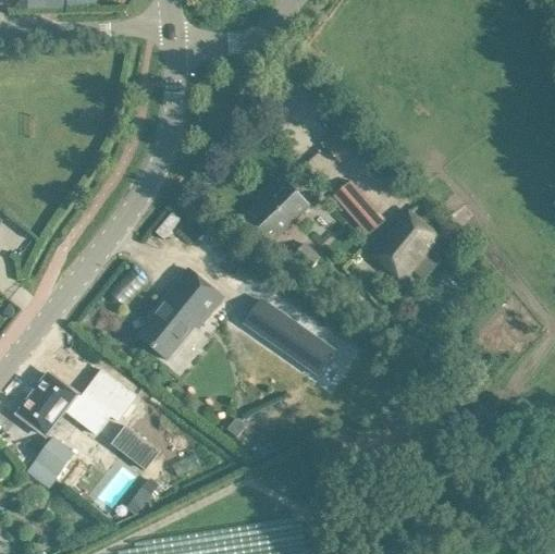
[(337,160),(362,138),(346,121),(322,143),(337,160)]
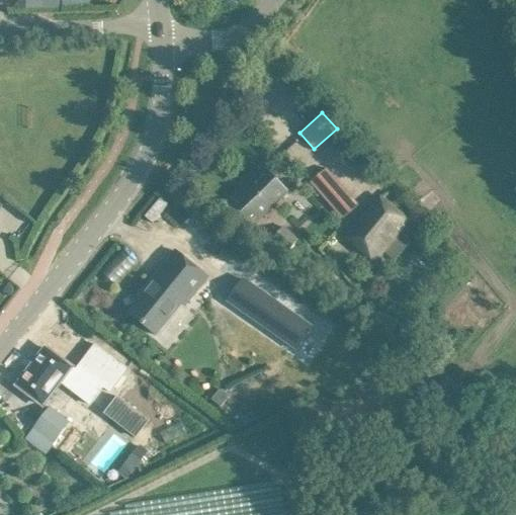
[(340,217),(358,200),(326,165),(308,180),(340,217)]
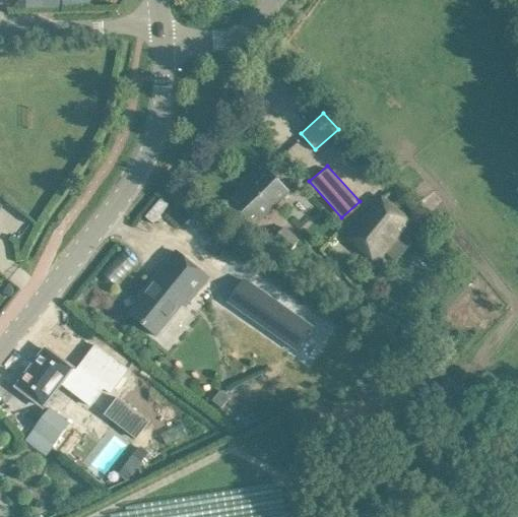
[(287,190),(265,167),(225,204),(248,228),(287,190)]
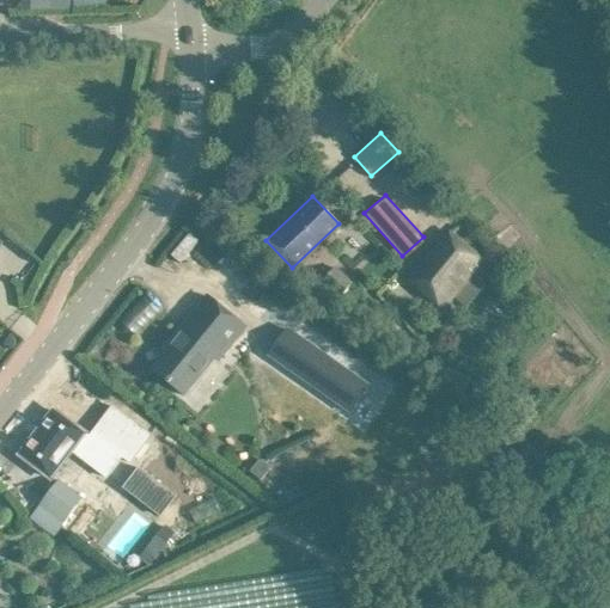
[(485,257),(449,226),(404,278),(440,309),(485,257)]
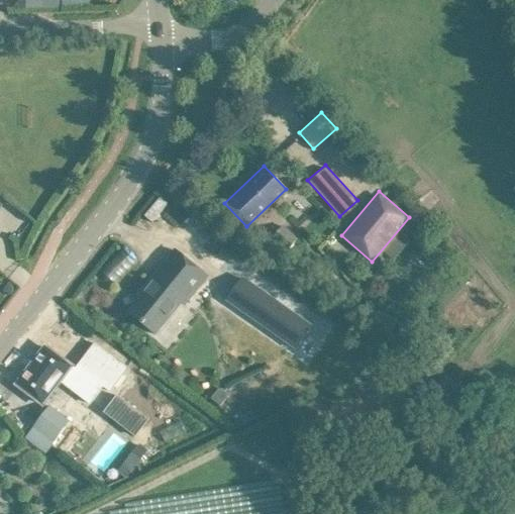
[(273,222),(268,228),(274,233),(269,238),(285,251),(298,235),(282,222),(279,226),(273,222)]
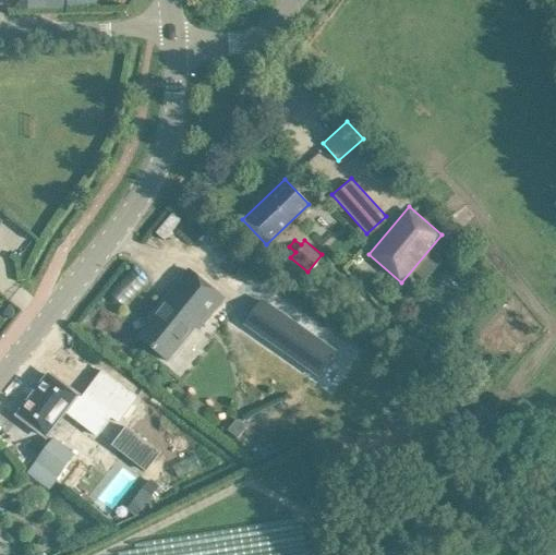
[(450,245),(445,253),(452,260),(459,252),(450,245)]
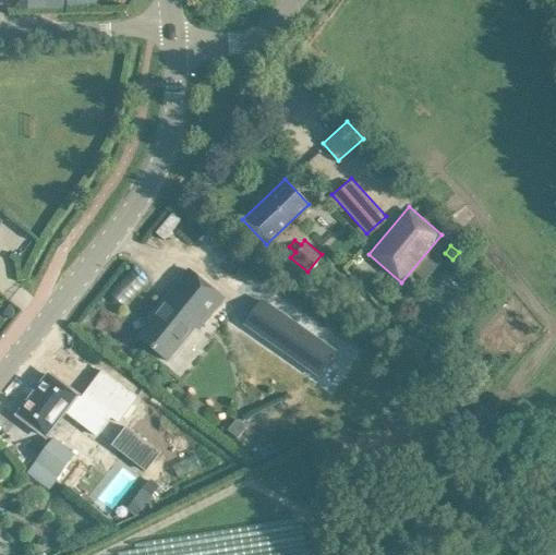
[(261,264),(253,273),(269,287),(277,279),(261,264)]
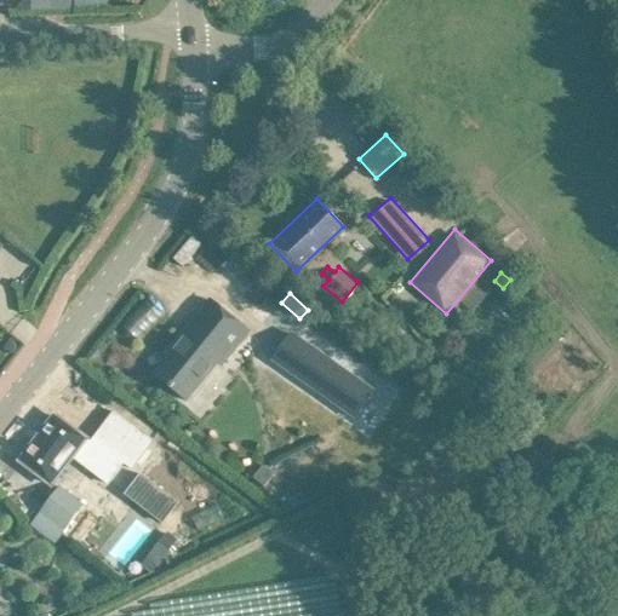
[(209,297),(149,370),(186,399),(200,381),(204,384),(247,329),(209,297)]
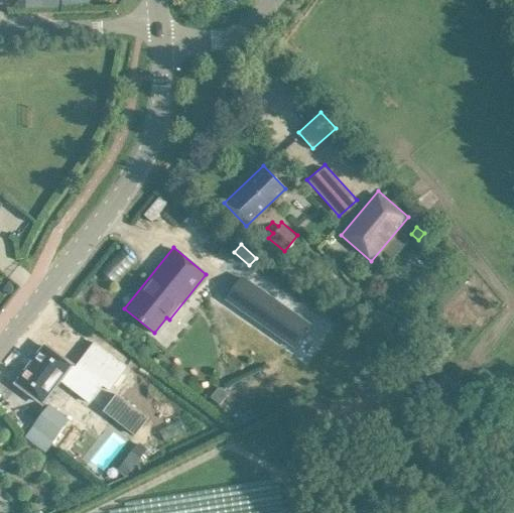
[(241,276),(225,298),(294,347),(309,324),(241,276)]
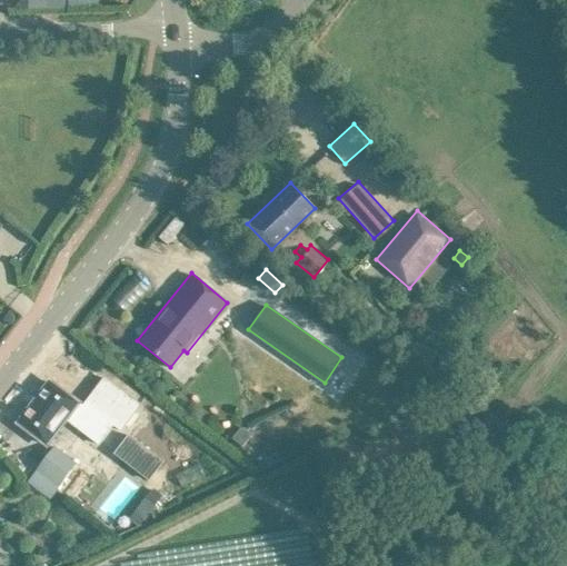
[(49,380),(18,420),(36,434),(39,437),(59,413),(97,440),(111,421),(119,428),(139,403),(103,376),(85,400),(81,405),(67,394),(49,380)]
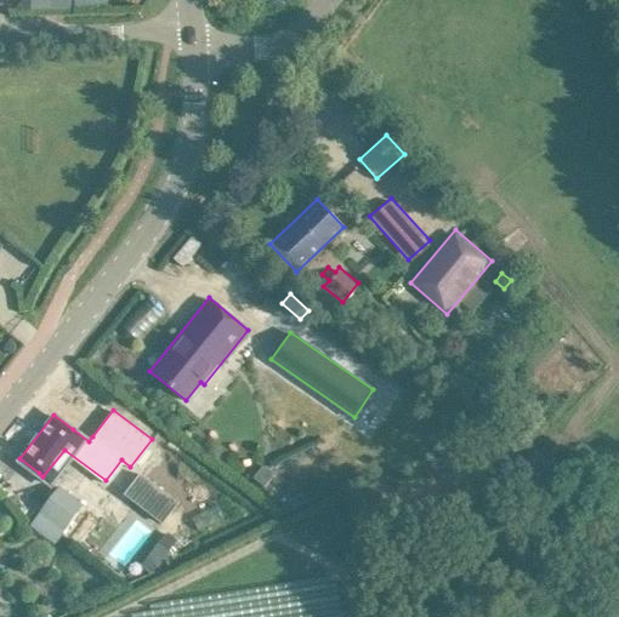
[(307,481),(341,468),(331,441),(297,453),(307,481)]
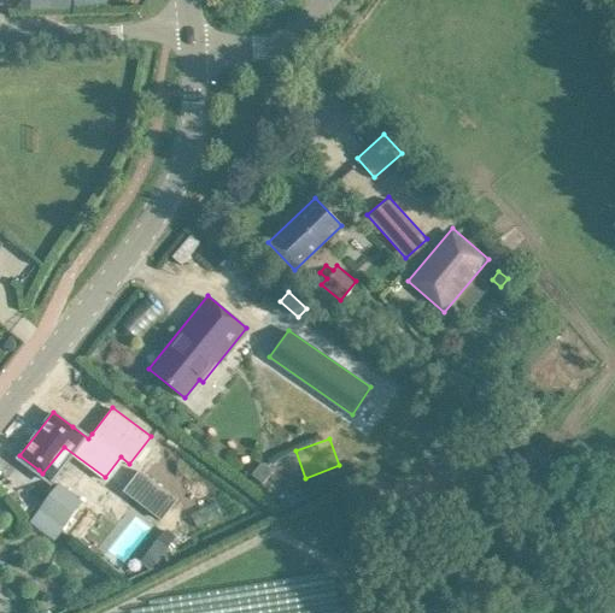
[(261,460),(250,472),(250,473),(261,482),(271,469),(261,460)]
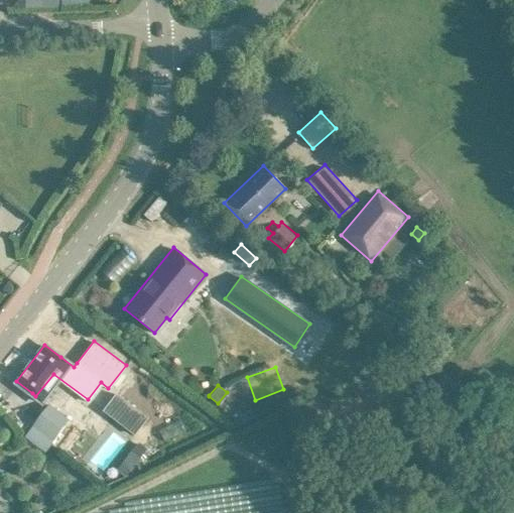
[(147,415),(117,392),(103,409),(134,432),(147,415)]
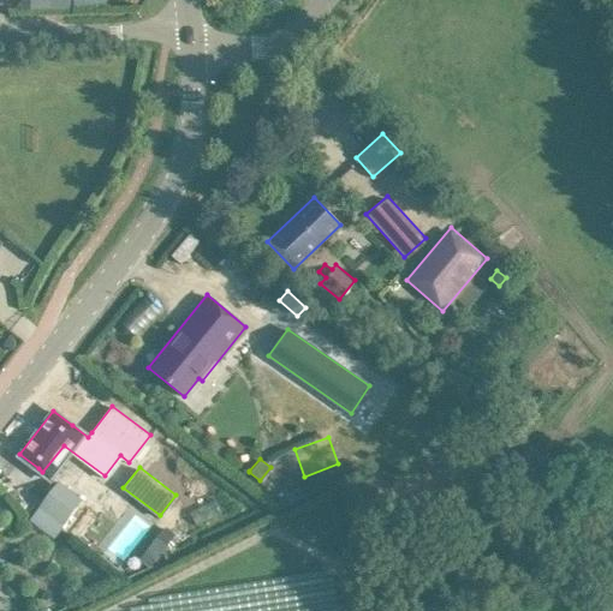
[(82,498),(61,483),(57,479),(28,519),(53,537),(82,498)]
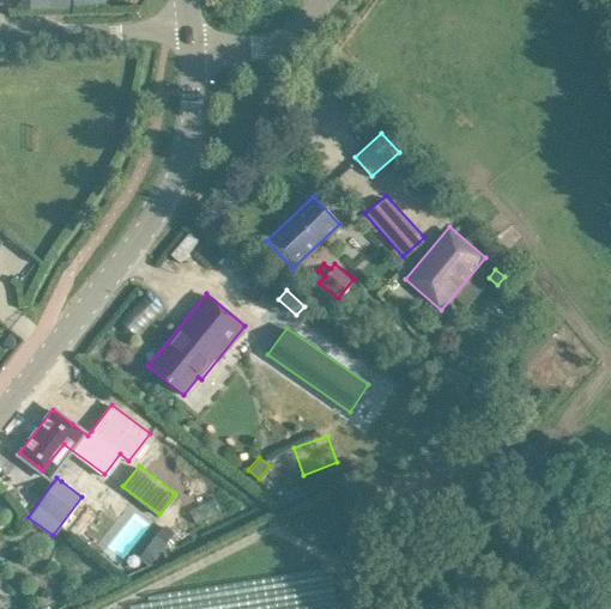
[(173,531),(163,523),(156,533),(165,541),(173,531)]
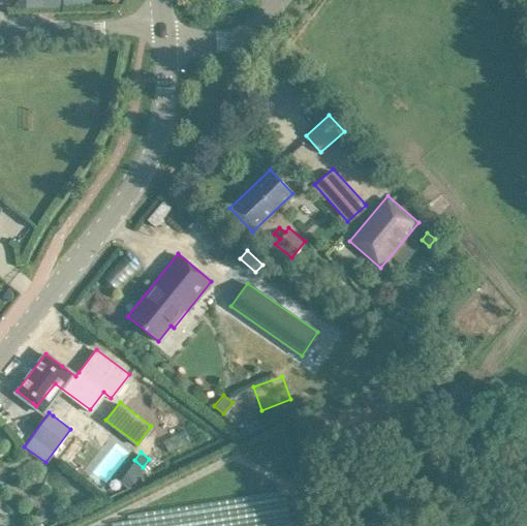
[(127,469),(119,481),(127,487),(135,476),(127,469)]
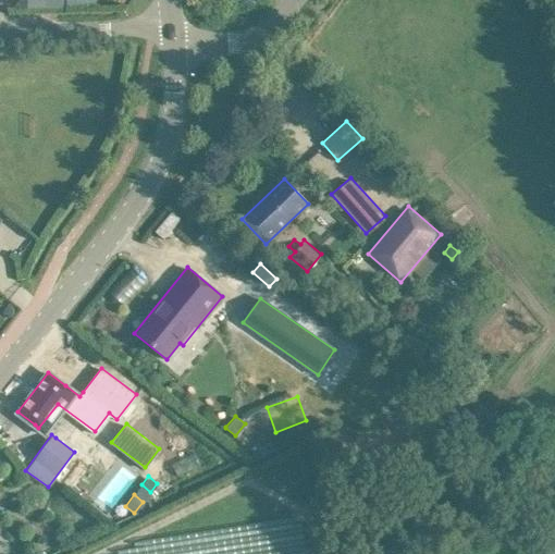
[(26,545),(26,529),(13,528),(13,544),(26,545)]
